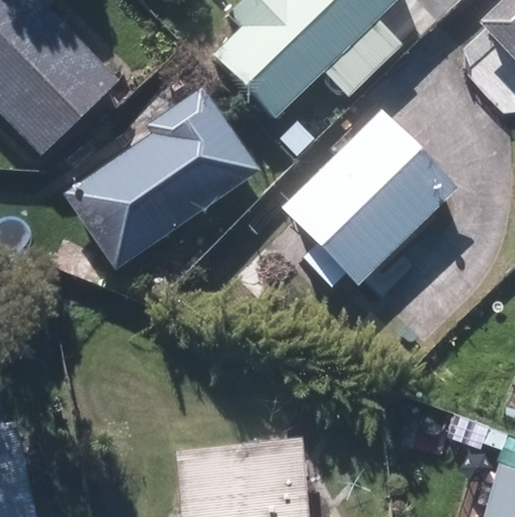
[(0,0),(0,117),(45,166),(129,89),(46,0),(0,0)]
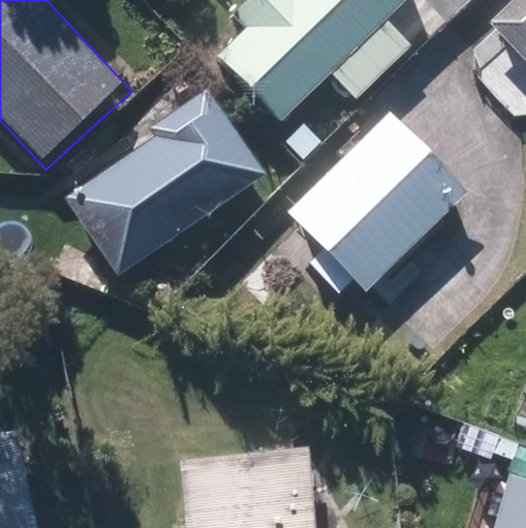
[(224,0),(301,94),(418,0),(224,0)]
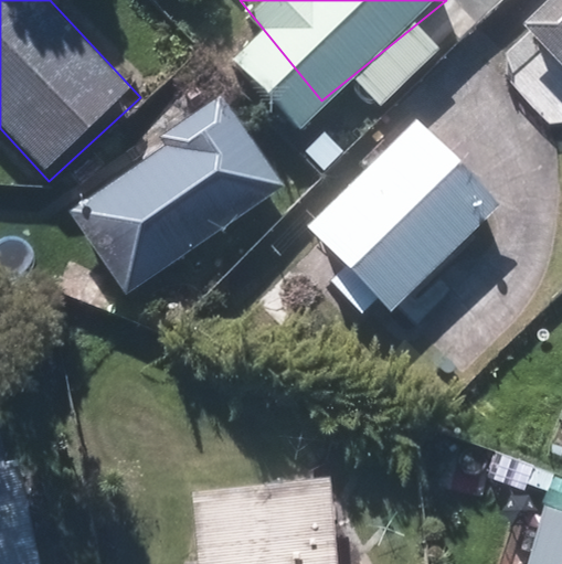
[(544,0),(519,25),(561,70),(561,0),(544,0)]
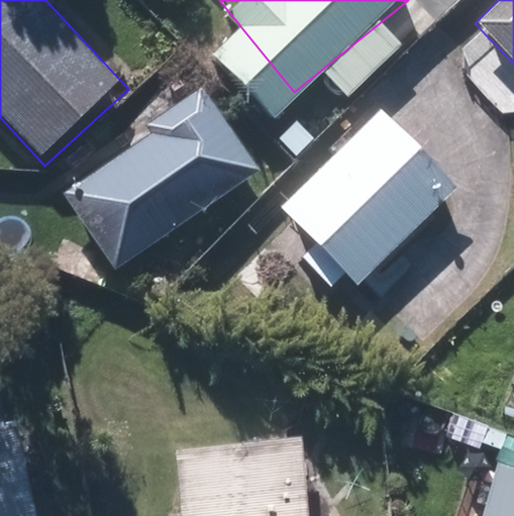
[(204,92),(64,193),(117,269),(259,167),(204,92)]
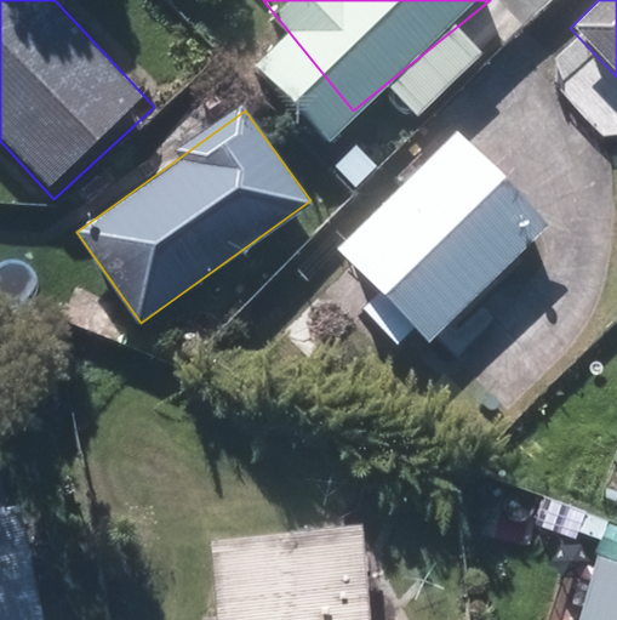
[(460,130),(337,248),(430,345),(553,228),(460,130)]
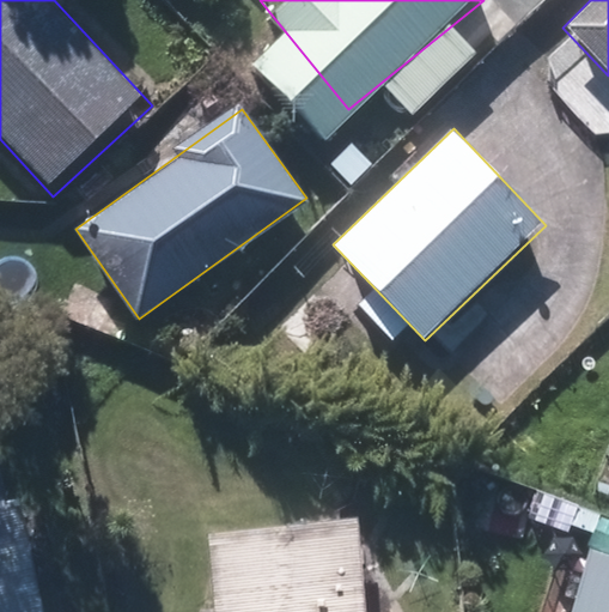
[(46,611),(22,501),(0,504),(0,611),(46,611)]
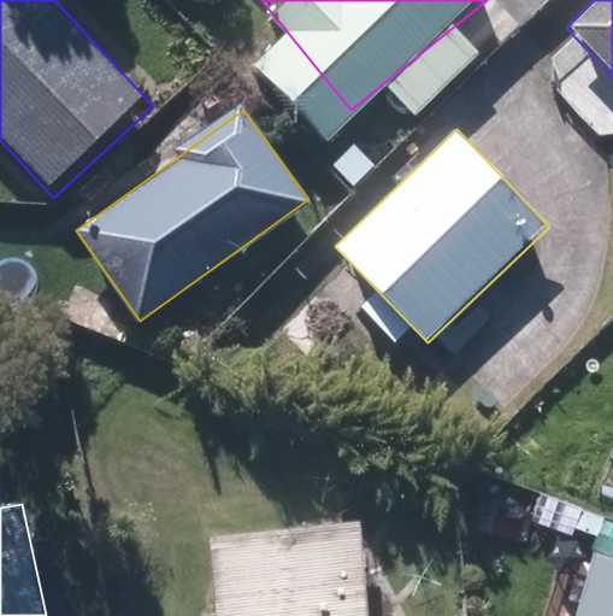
[(366,615),(365,529),(217,533),(218,615),(366,615)]
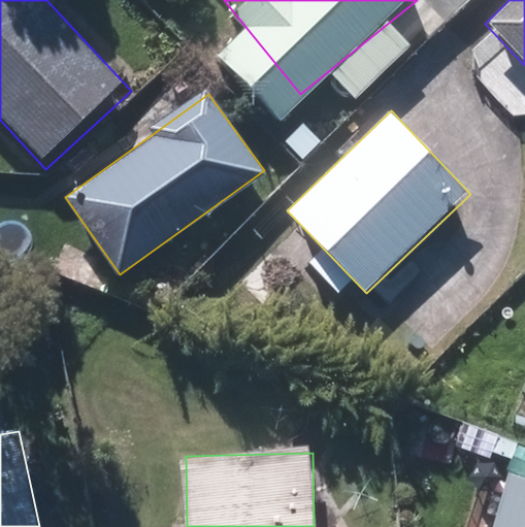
[(524,475),(506,469),(487,526),(524,526),(524,475)]
